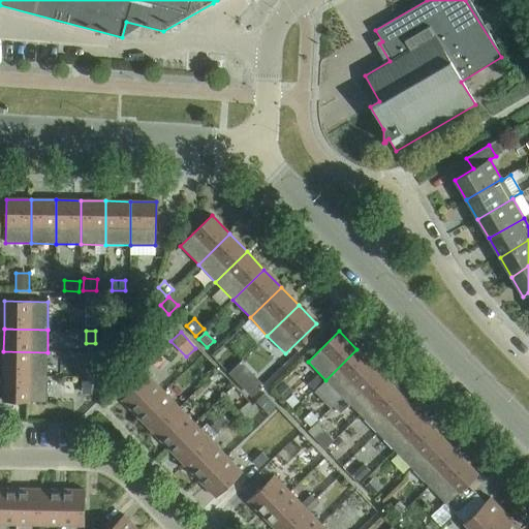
[(166,360),(156,349),(147,359),(157,369),(166,360)]
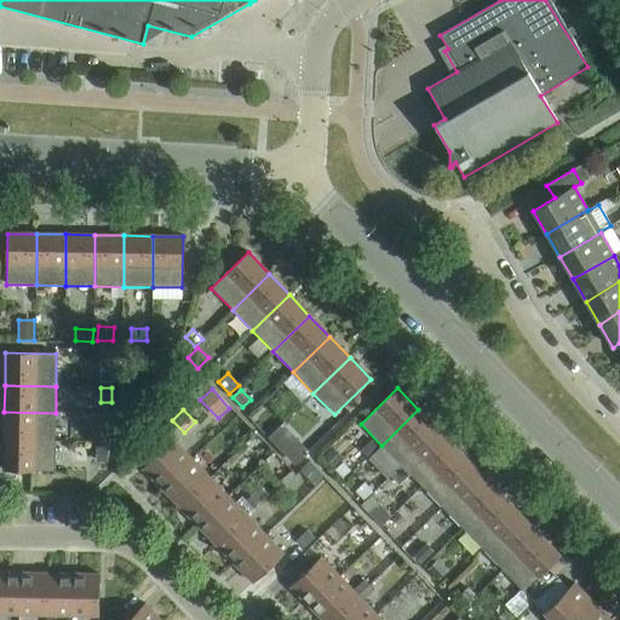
[(382,446),(402,466),(438,430),(418,409),(382,446)]
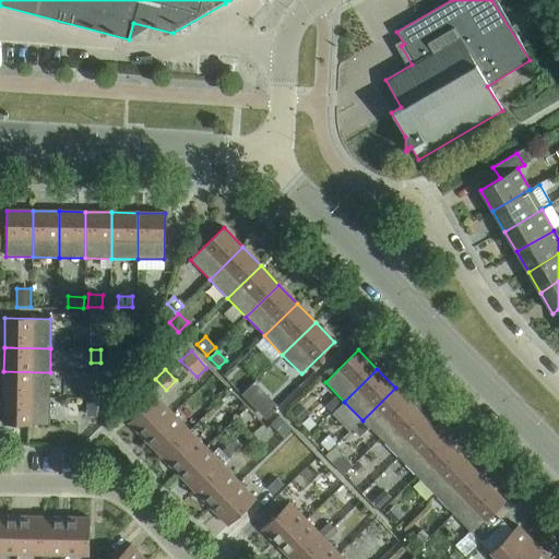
[(3,371),(3,395),(49,395),(50,372),(3,371)]
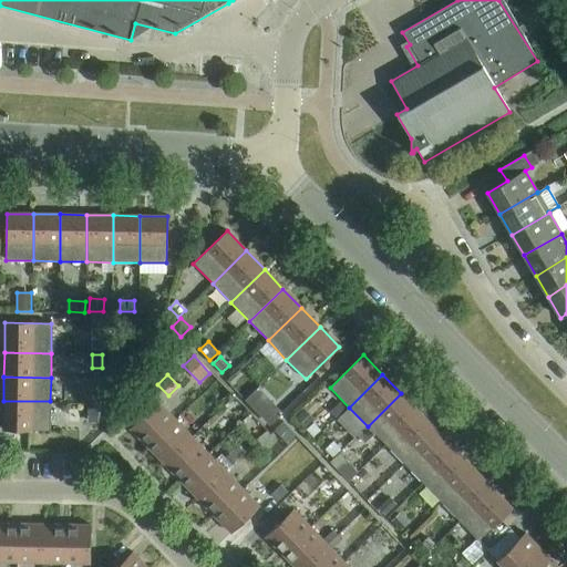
[(144,388),(137,394),(143,400),(150,394),(144,388)]
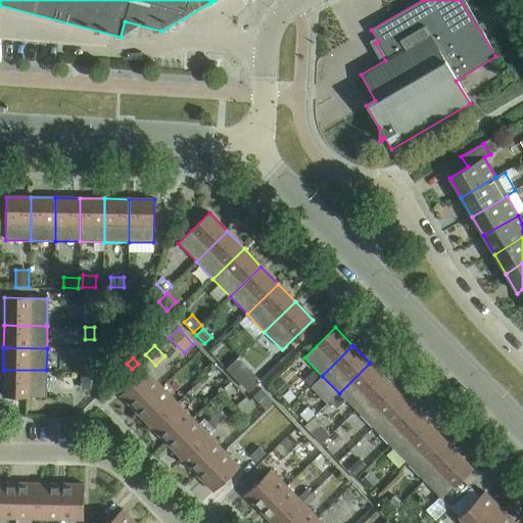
[(339,393),(355,411),(387,381),(370,363),(339,393)]
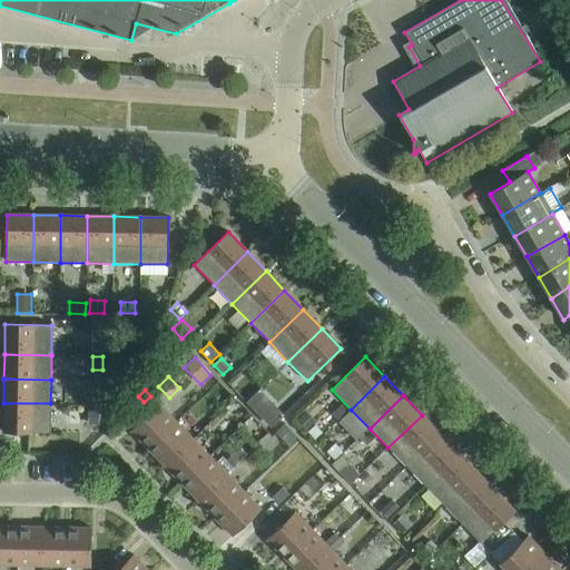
[(50,403),(3,403),(2,433),(50,433),(50,403)]
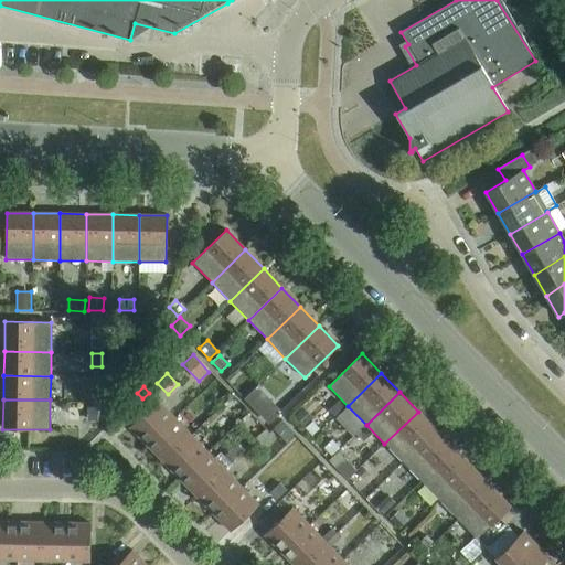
[(129,427),(147,445),(174,418),(158,401),(129,427)]
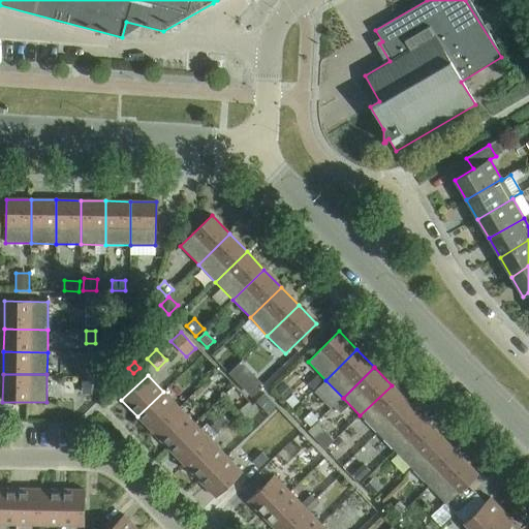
[(254,375),(242,387),(251,397),(263,385),(254,375)]
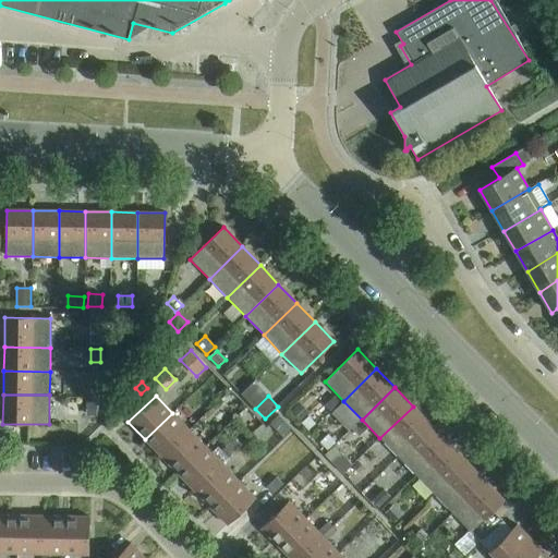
[(325,405),(330,412),(340,402),(335,397),(325,405)]
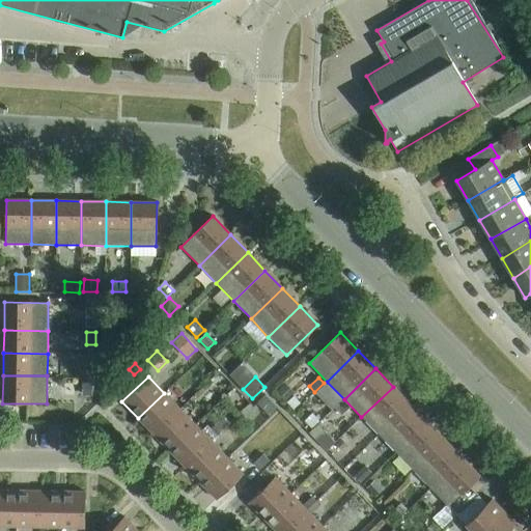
[(82,397),(93,397),(94,384),(82,383),(82,397)]
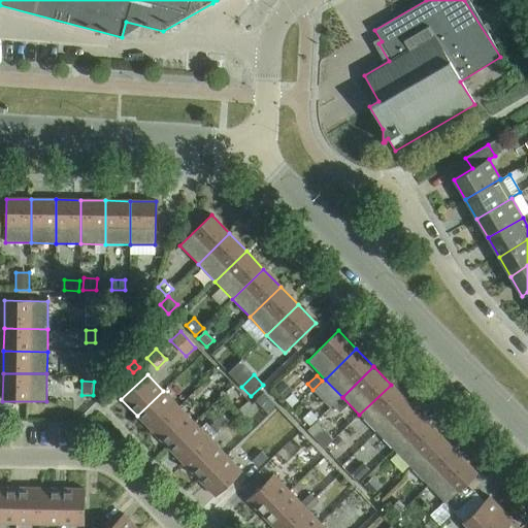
[(284,382),(275,389),(285,399),(293,391),(284,382)]
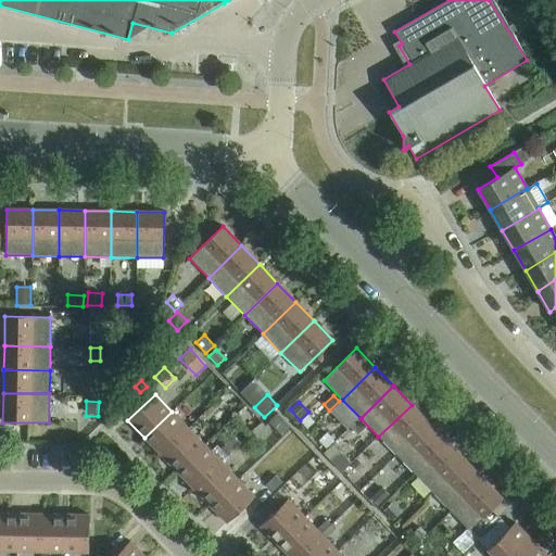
[(378,437),(396,455),(429,424),(412,405),(378,437)]
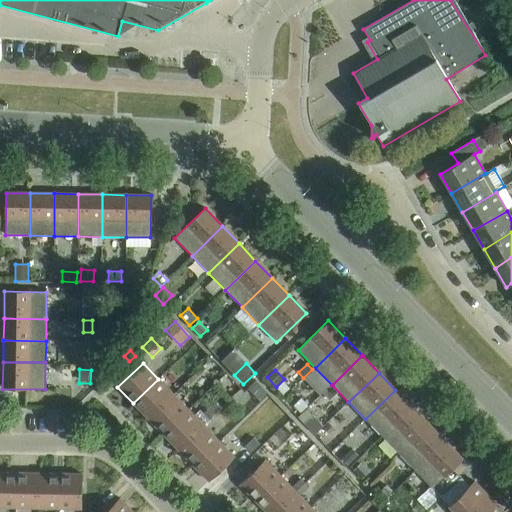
[(133,403),(148,419),(173,394),(158,379),(133,403)]
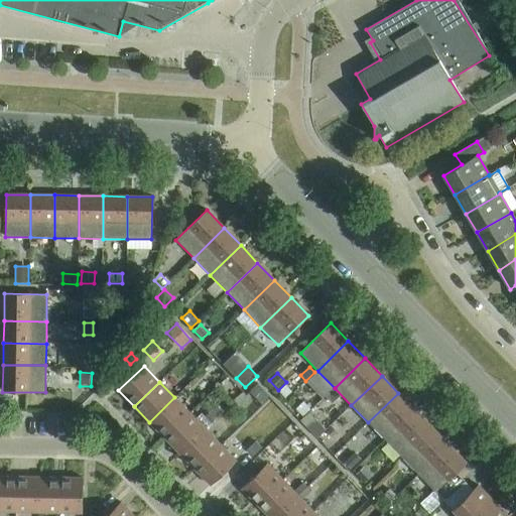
[(270,397),(263,391),(256,398),(262,405),(270,397)]
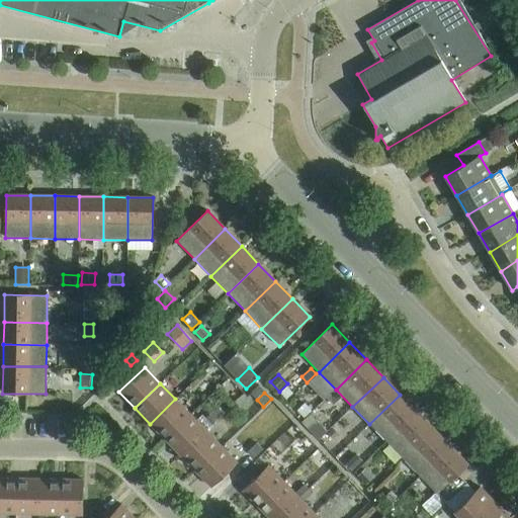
[(369,424),(386,441),(417,412),(400,395),(369,424)]
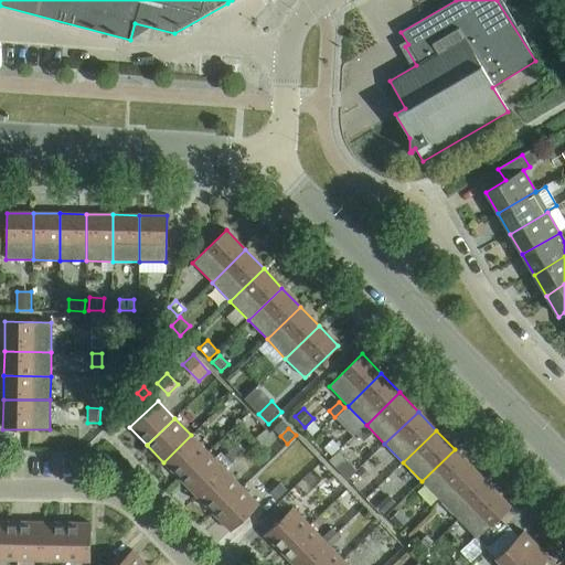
[(163,462),(180,480),(208,452),(191,435),(163,462)]
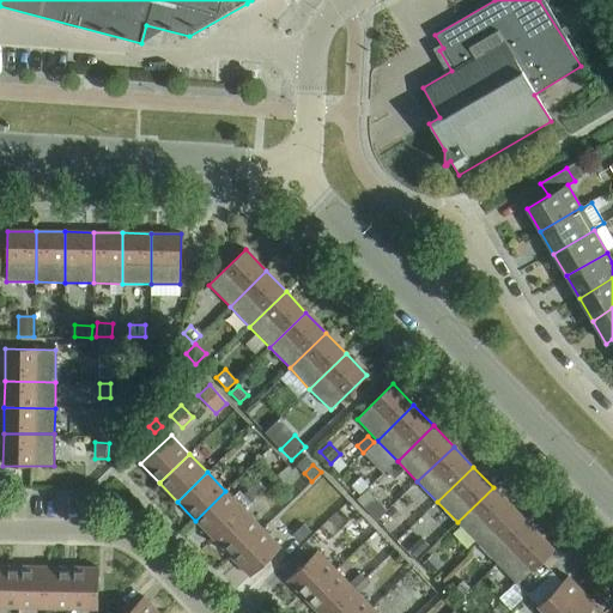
[(369,486),(360,478),(351,486),(359,495),(369,486)]
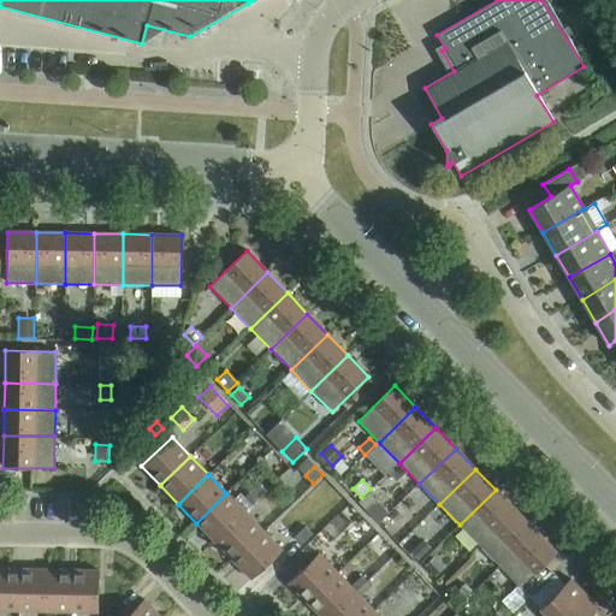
[(253,490),(246,498),(252,505),(260,497),(253,490)]
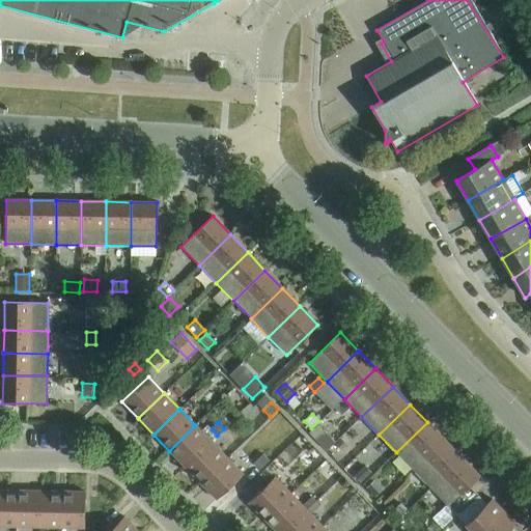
[(396,452),(413,471),(445,440),(427,422),(396,452)]
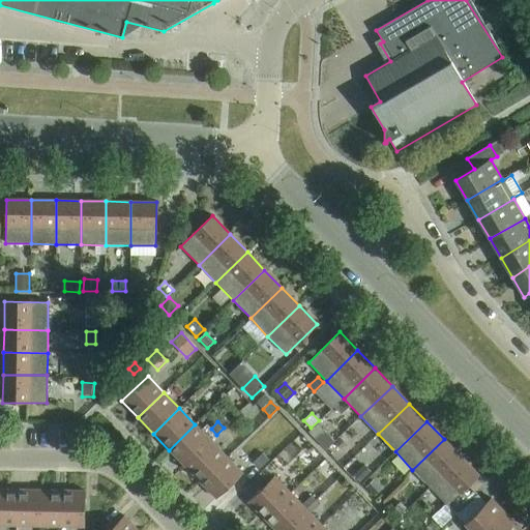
[(169,450),(184,466),(210,441),(195,424),(169,450)]
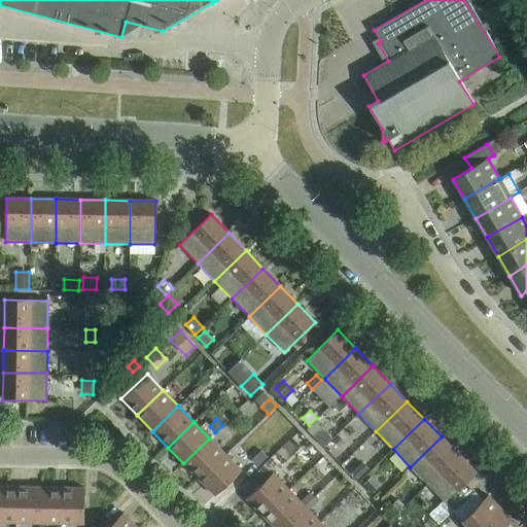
[(332,438),(322,428),(313,436),(323,447),(332,438)]
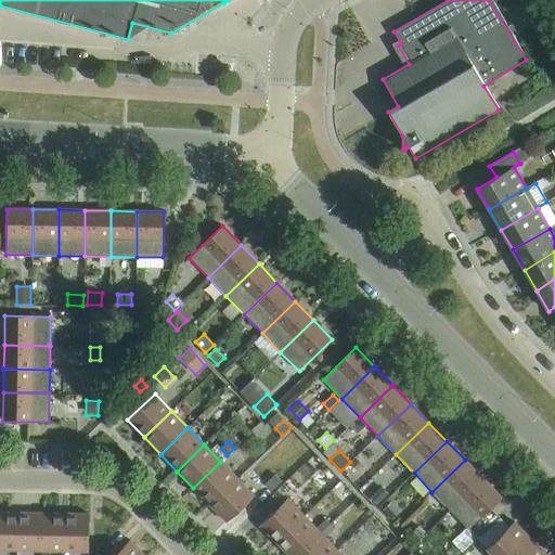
[(362,466),(356,460),(350,465),(356,472),(362,466)]
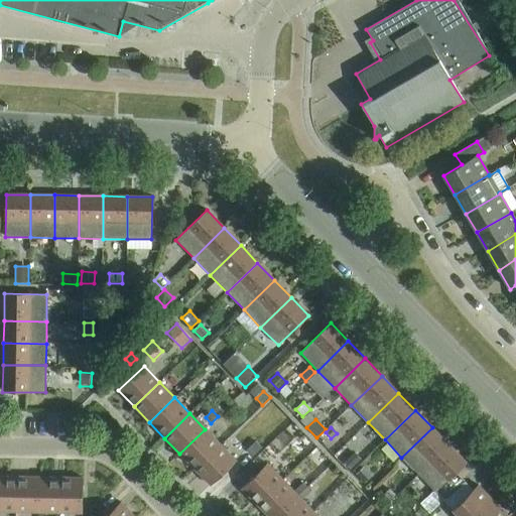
[(401,458),(418,475),(448,445),(432,427),(401,458)]
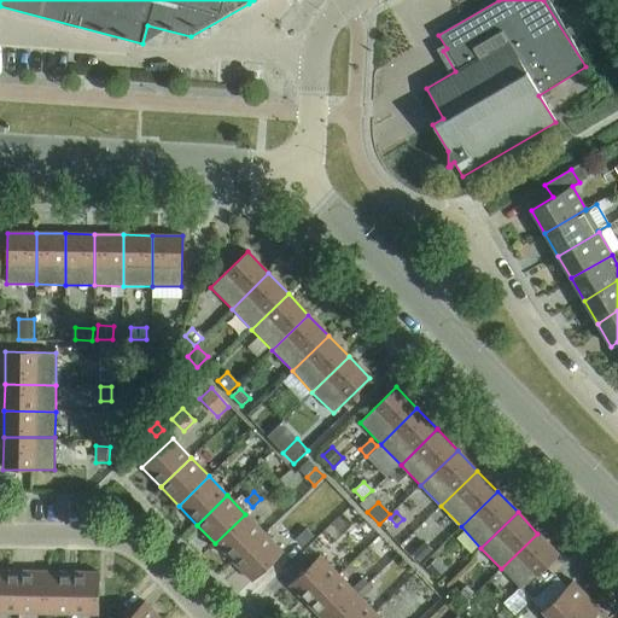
[(215,543),(233,563),(263,532),(245,514),(215,543)]
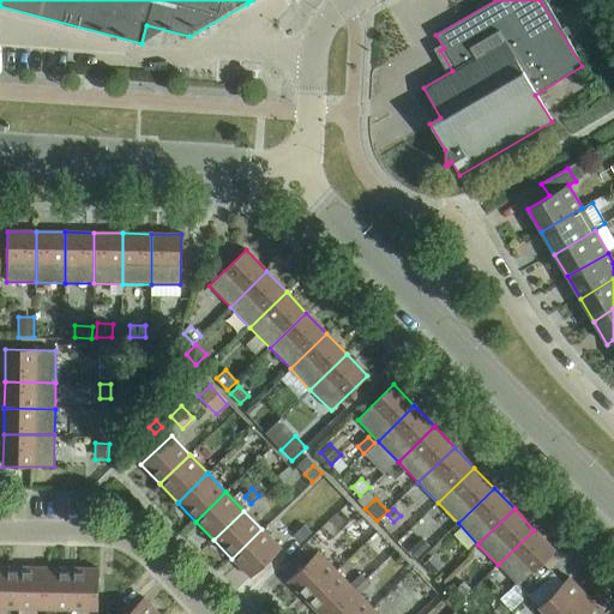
[(262,529),(232,559),(250,578),(281,548),(262,529)]
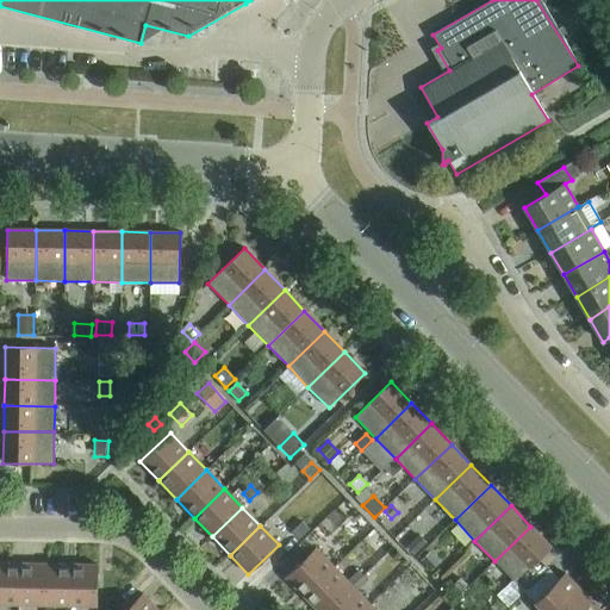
[(518,579),(529,590),(549,570),(539,559),(552,547),(530,527),(495,561),(514,580),(515,583),(518,579)]
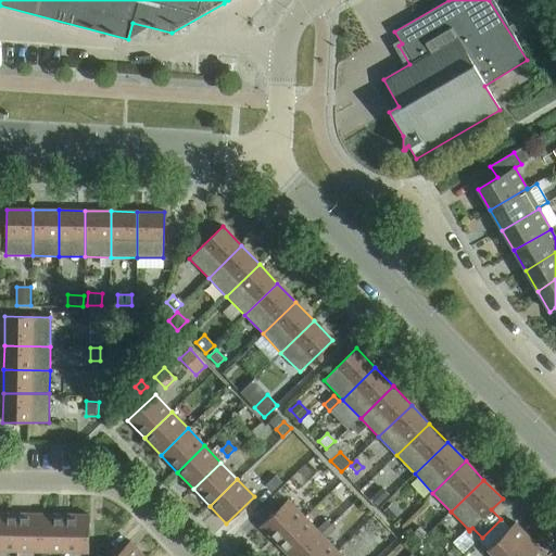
[(274,493),(279,488),(275,482),(268,488),(274,493)]
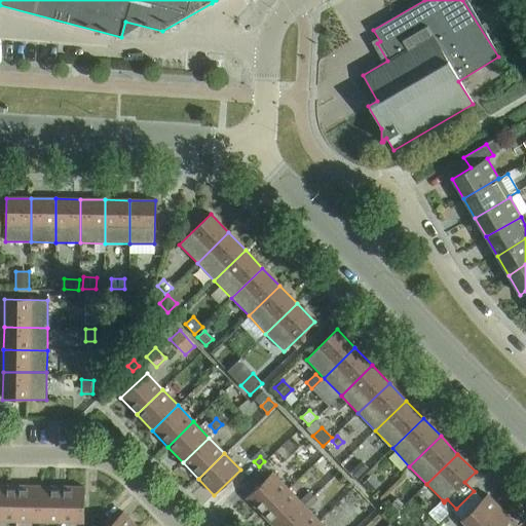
[(358,479),(368,468),(361,461),(350,472),(358,479)]
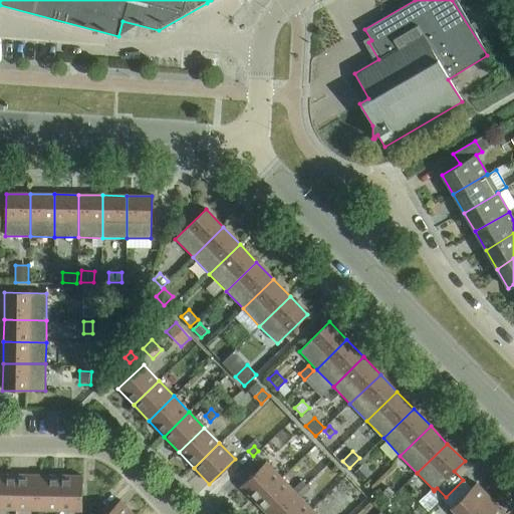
[(240,487),(257,504),(283,480),(266,462),(240,487)]
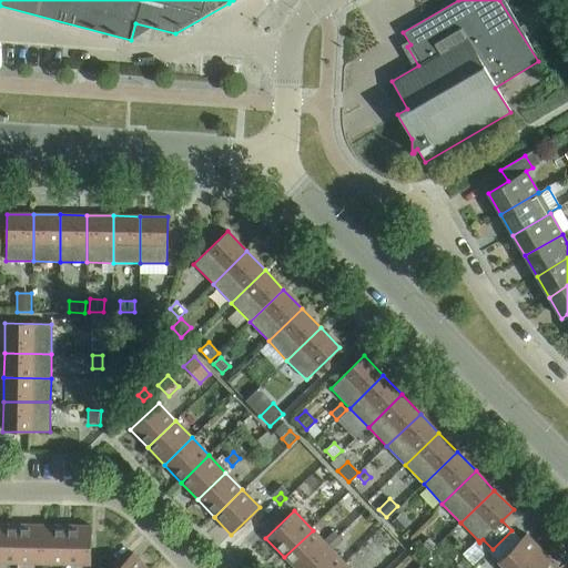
[(409,525),(399,516),(392,523),(402,533),(409,525)]
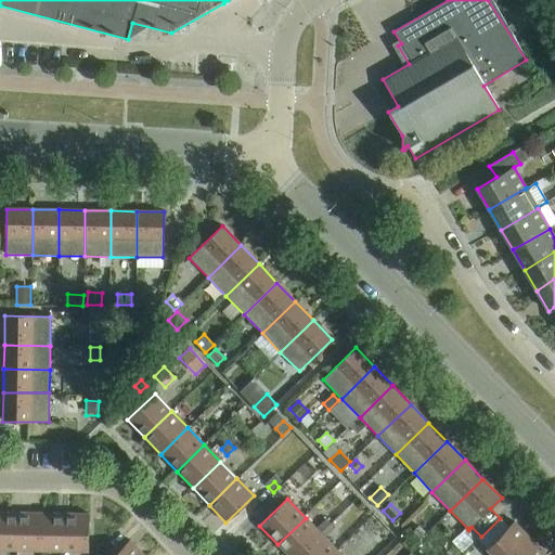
[(0,551),(17,551),(17,513),(0,512),(0,551)]
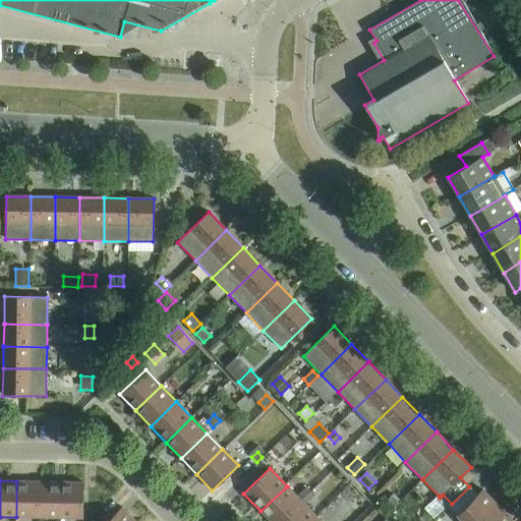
[(16,517),(38,518),(39,481),(16,481),(16,517)]
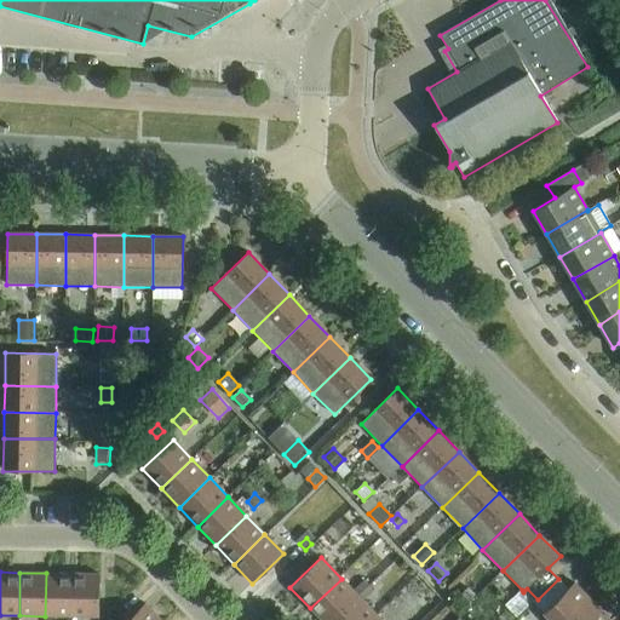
[(45,616),(72,616),(72,574),(46,573),(45,616)]
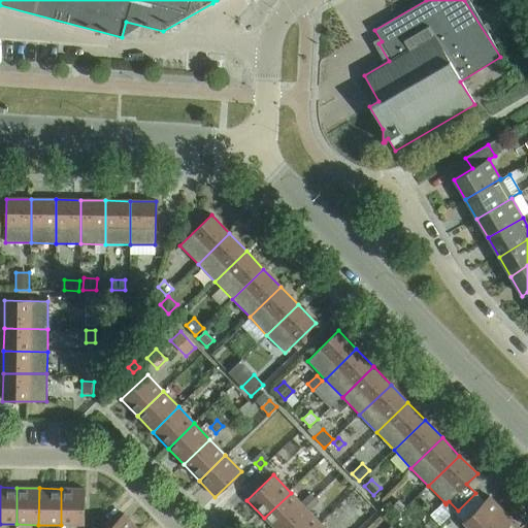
[(61,489),(61,525),(84,525),(85,489),(61,489)]
